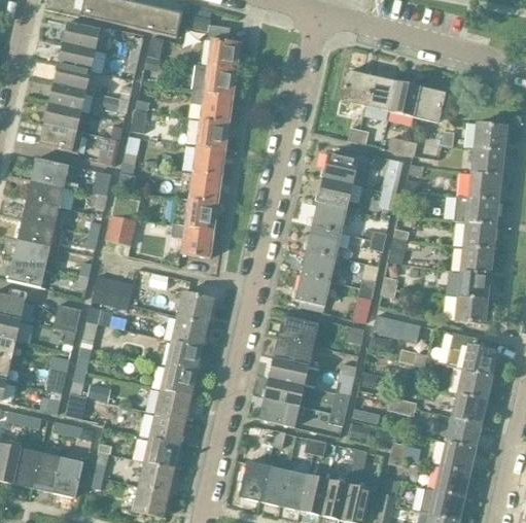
[(176,37),(181,12),(123,0),(83,0),(81,15),(176,37)]
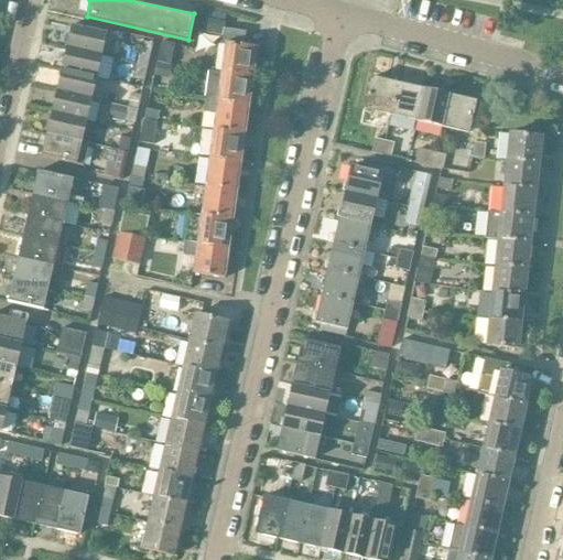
[(110,42),(112,33),(72,24),(67,46),(101,54),(105,41),(110,42)]
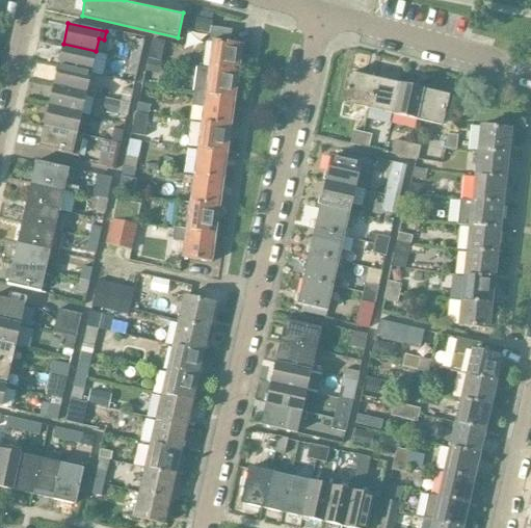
[(138,61),(143,38),(134,36),(129,59),(138,61)]
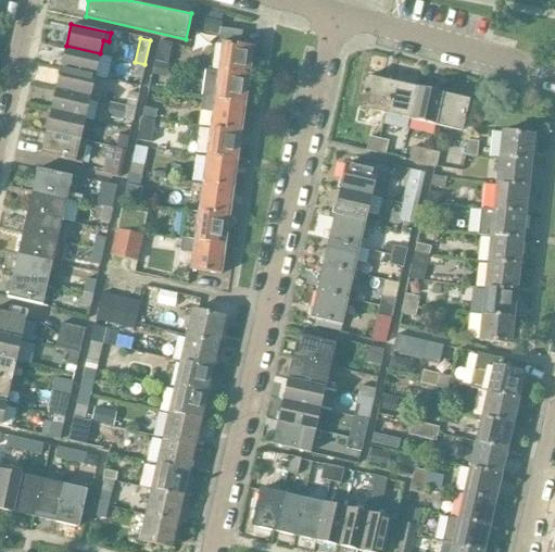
[(168,62),(174,41),(161,39),(155,61),(166,63),(167,62),(168,62)]
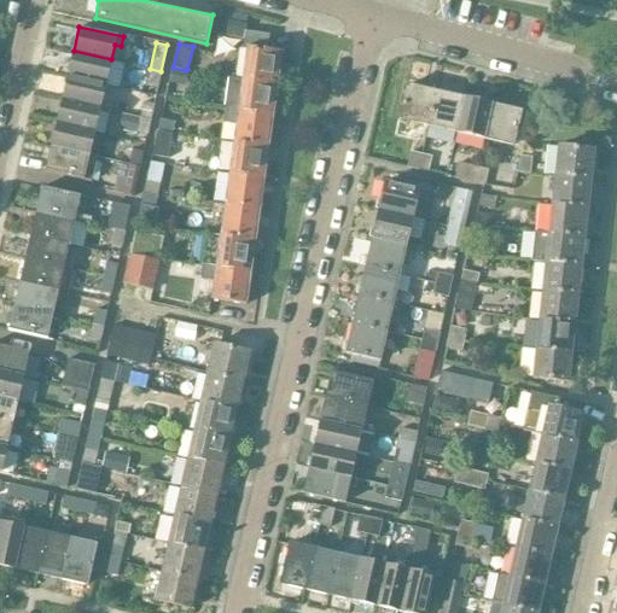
[(277,82),(281,50),(249,45),(244,79),(277,82)]
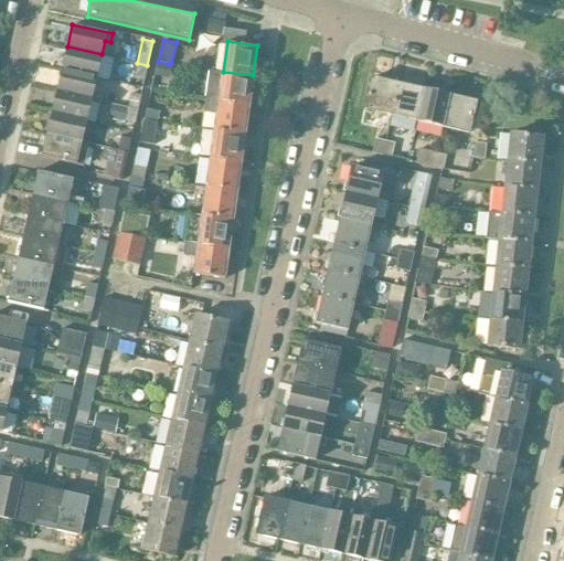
[(96,76),(102,54),(67,46),(62,69),(96,76)]
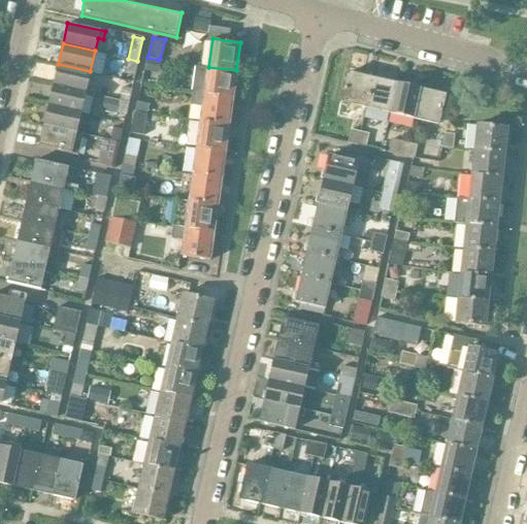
[(156,69),(158,60),(147,58),(145,67),(156,69)]
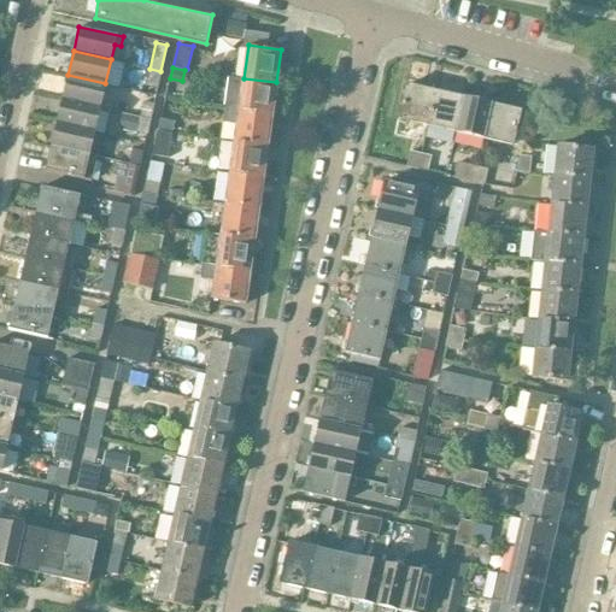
[(157,83),(160,71),(150,69),(147,81),(157,83)]
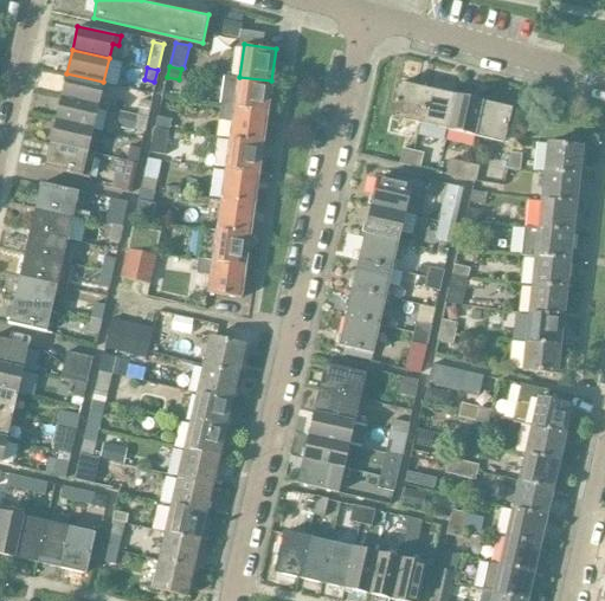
[(108,92),(110,83),(103,82),(66,73),(62,96),(98,104),(101,91),(108,92)]
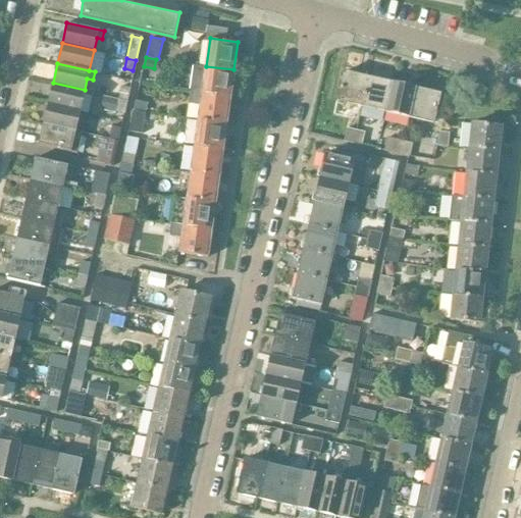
[(229,96),(233,69),(206,66),(194,64),(191,90),(229,96)]
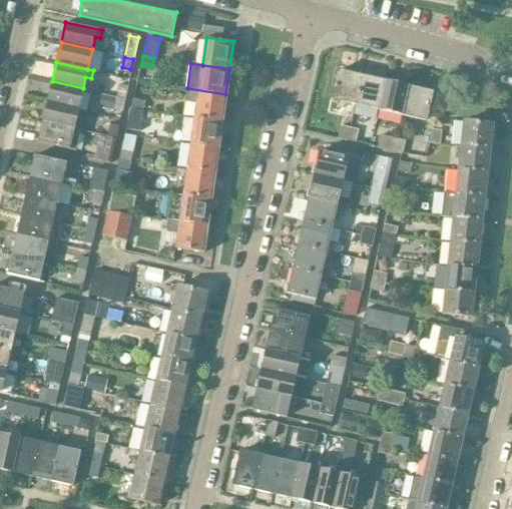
[(356,102),(362,74),(339,69),(332,97),(356,102)]
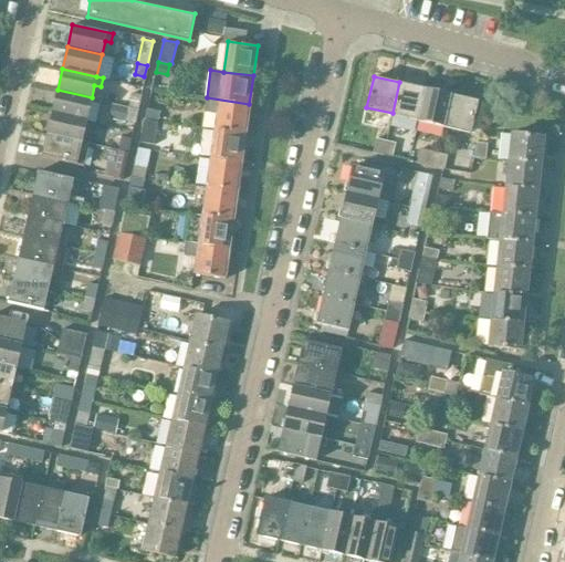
[(418,120),(426,89),(399,82),(393,113),(418,120)]
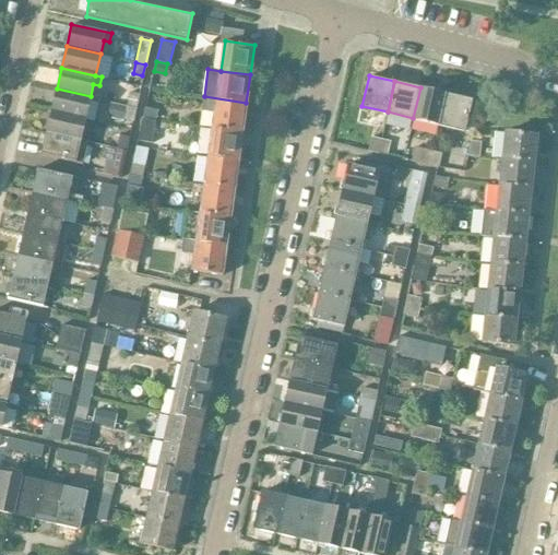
[(438,124),(444,93),(420,87),(413,118),(438,124)]
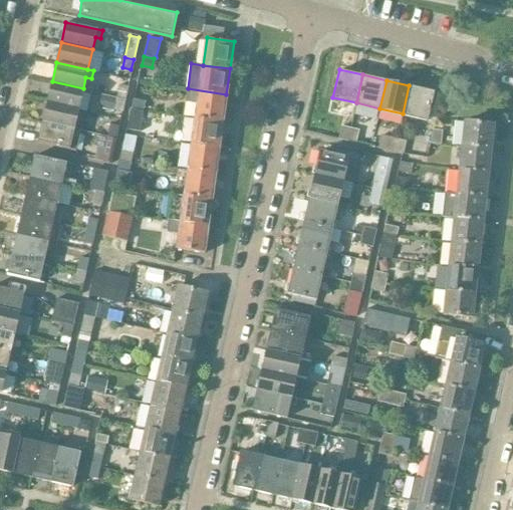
[(78,107),(83,88),(52,81),(47,100),(78,107)]
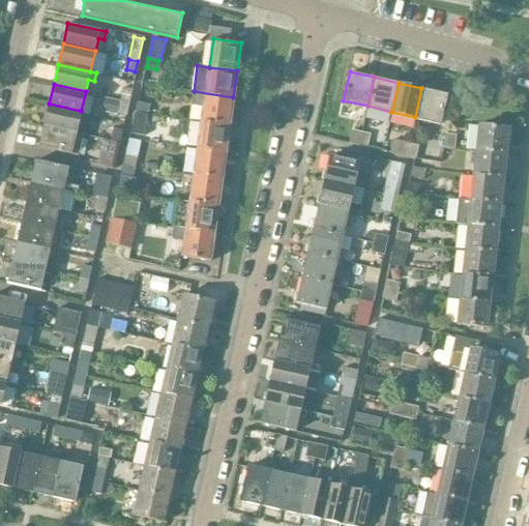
[(128,100),(131,87),(122,85),(119,99),(128,100)]
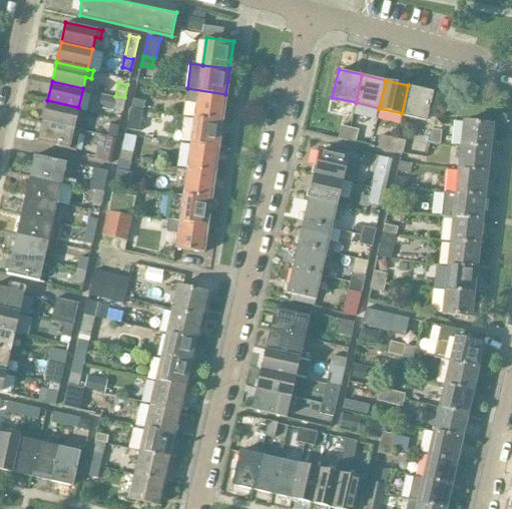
[(427,119),(433,90),(408,85),(402,113),(427,119)]
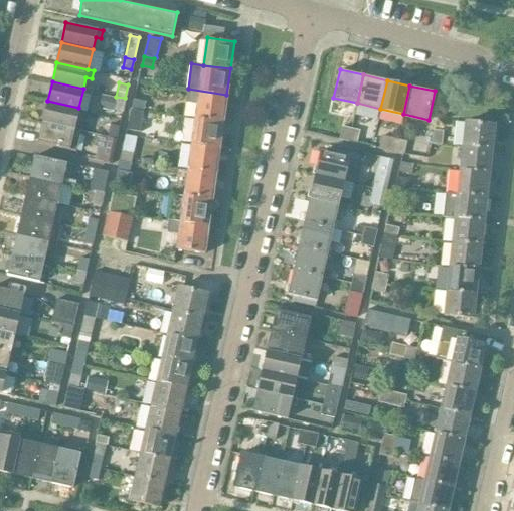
[(223,121),(226,95),(188,89),(186,99),(198,101),(196,117),(223,121)]
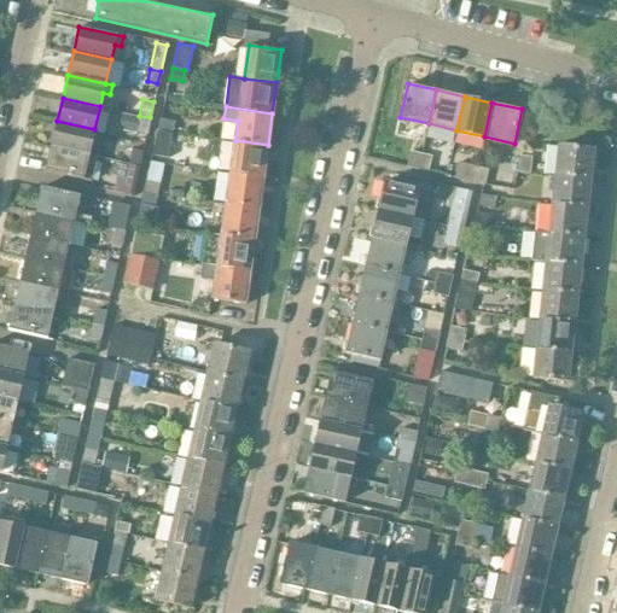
[(123,112),(121,124),(137,128),(137,127),(147,129),(150,117),(139,116),(123,112)]
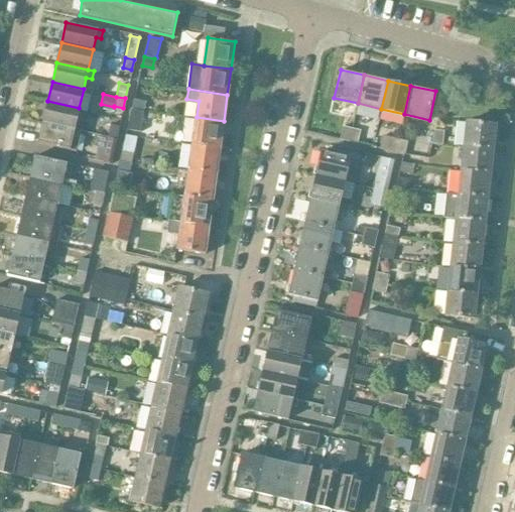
[(143,110),(145,100),(135,98),(133,107),(143,110)]
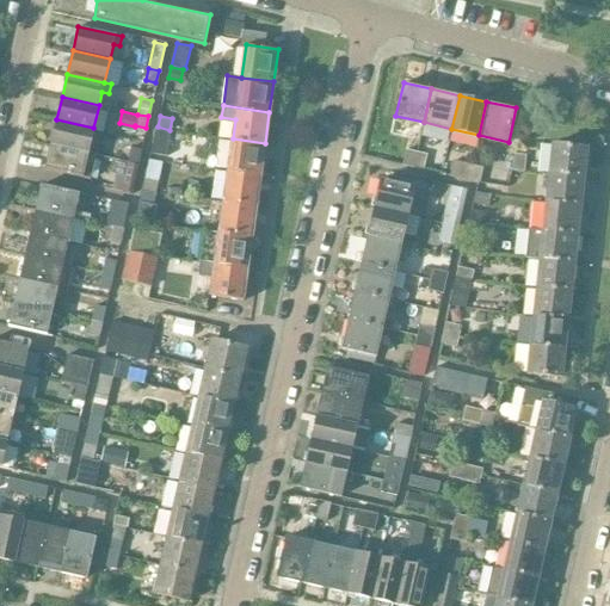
[(88,152),(93,128),(56,119),(51,143),(88,152)]
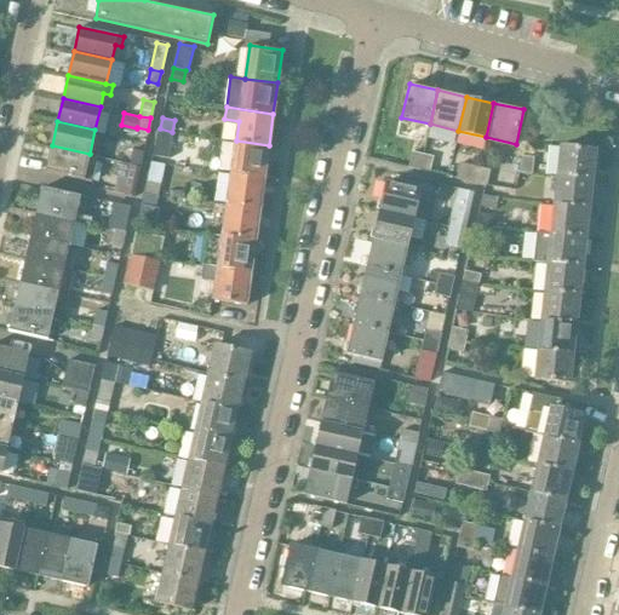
[(167,153),(172,132),(160,128),(155,150),(167,153)]
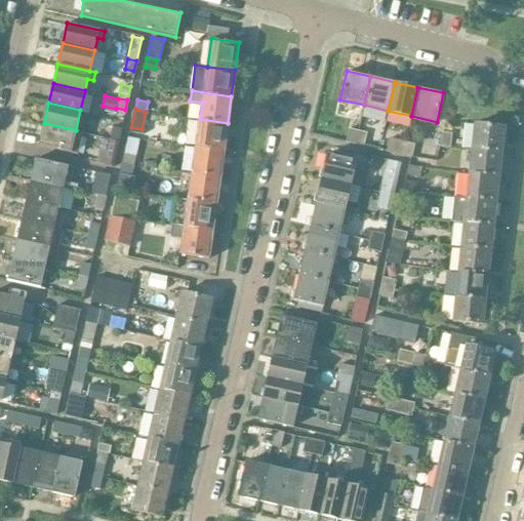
[(224,150),(228,123),(200,119),(196,146),(224,150)]
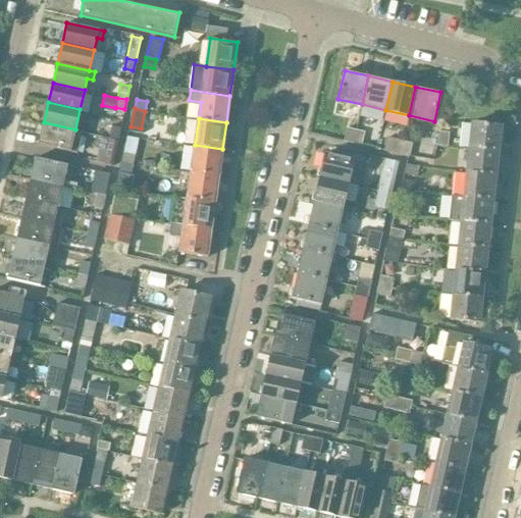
[(499,150),(502,125),(472,121),(469,147),(499,150)]
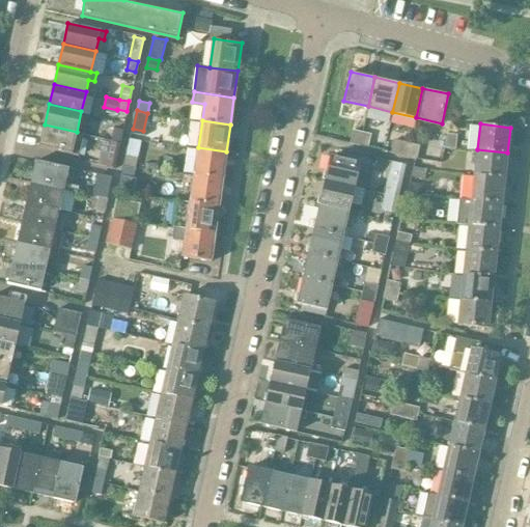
[(83,133),(77,132),(45,125),(39,145),(78,154),(83,133)]
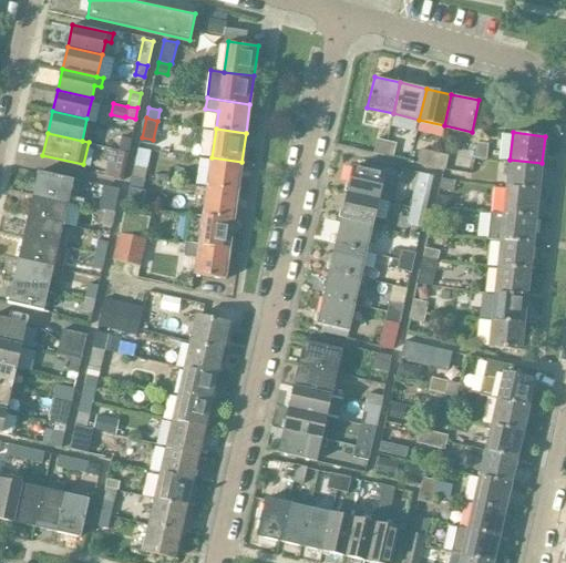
[(127,151),(131,136),(114,133),(111,146),(127,151)]
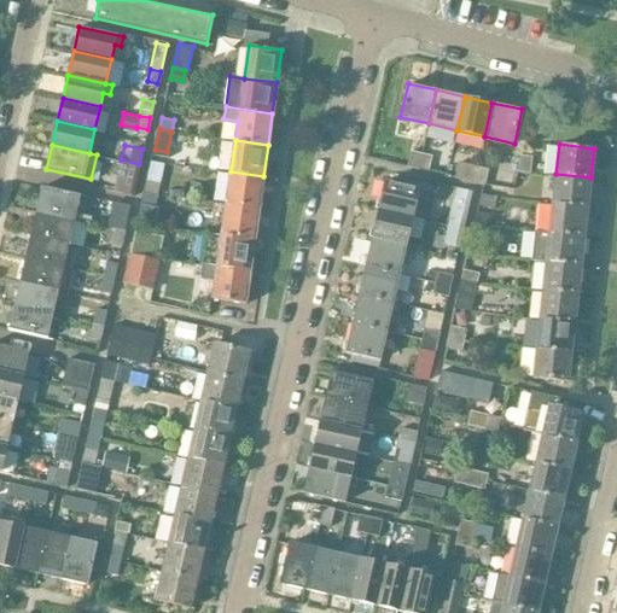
[(419,167),(423,152),(409,150),(406,164),(419,167)]
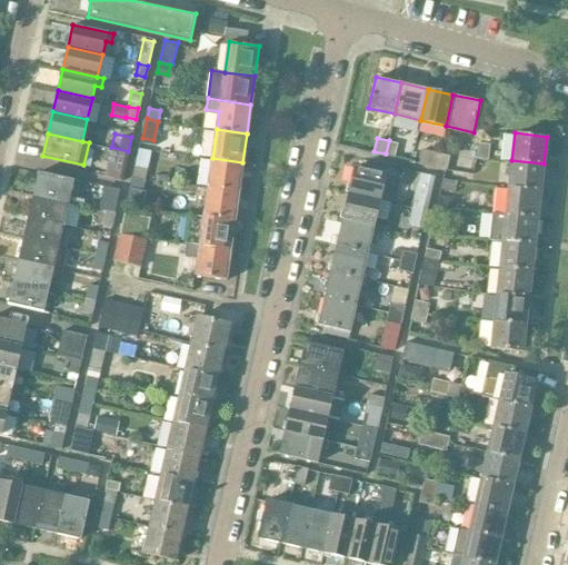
[(389,140),(386,154),(394,156),(397,142),(389,140)]
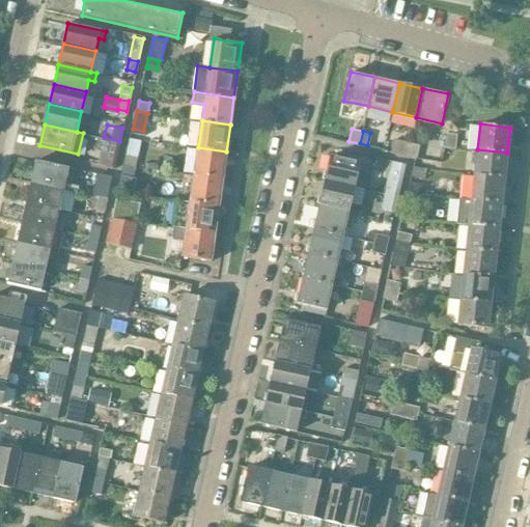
[(455,146),(457,132),(447,131),(443,145),(455,146)]
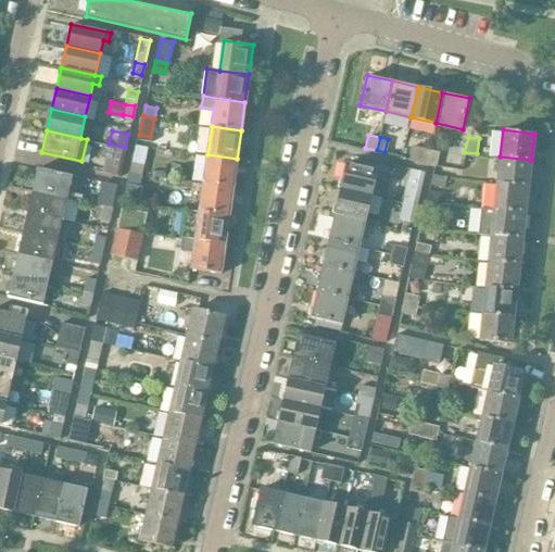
[(120,171),(125,148),(109,143),(105,157),(113,158),(110,168),(120,171)]
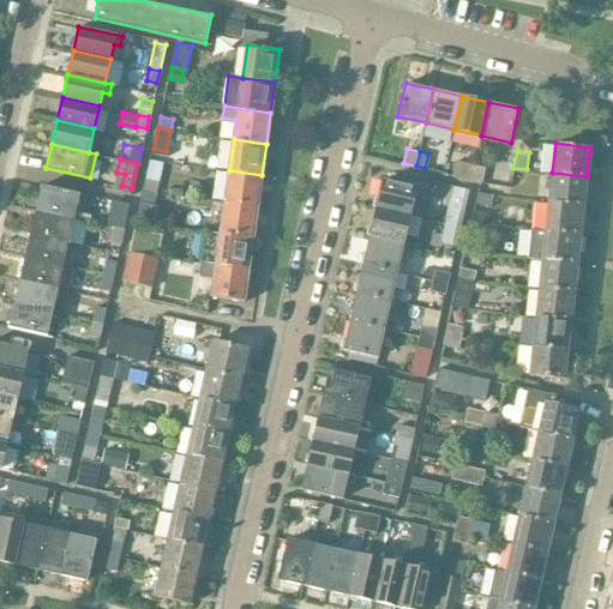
[(455,160),(452,174),(472,179),(475,163),(455,160)]
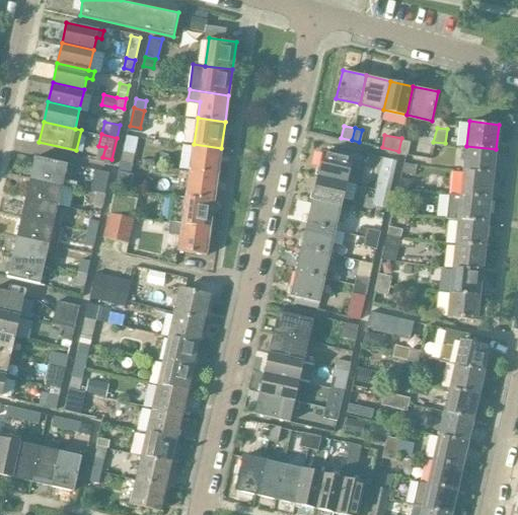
[(408,153),(411,140),(401,138),(398,151),(408,153)]
